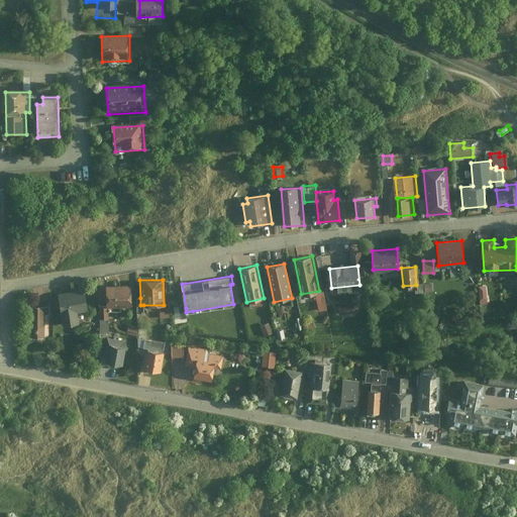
[(489,304),(489,284),(480,284),(480,304),(489,304)]
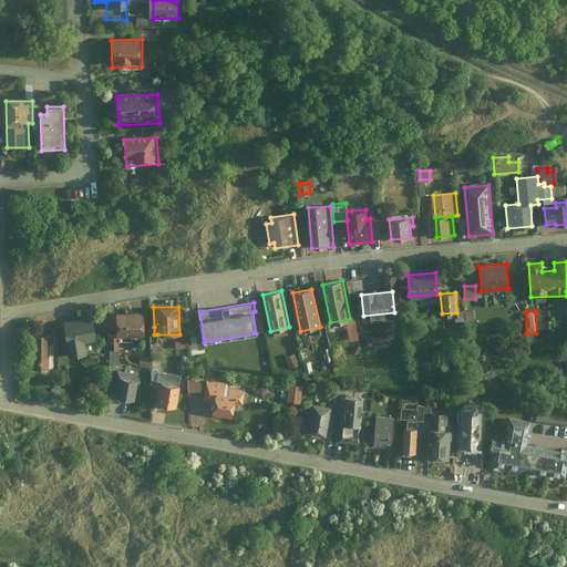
[(135,336),(146,336),(146,313),(117,313),(117,334),(123,334),(123,341),(135,341),(135,336)]
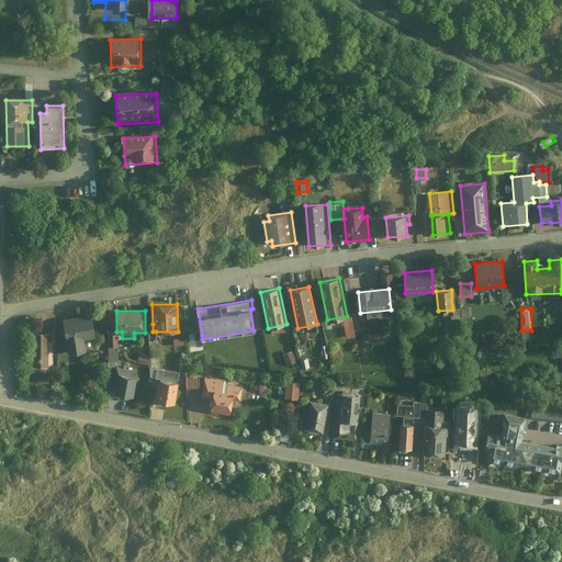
[(87,351),(85,338),(96,337),(93,314),(65,318),(67,340),(69,353),(87,351)]
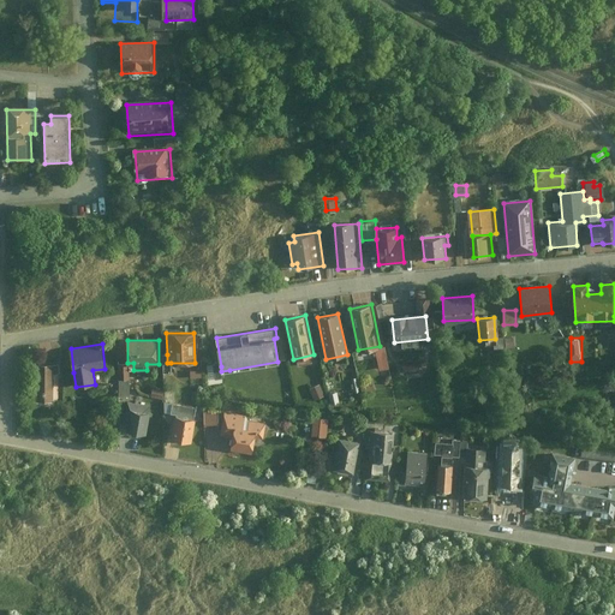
[(424,370),(424,359),(405,360),(406,371),(424,370)]
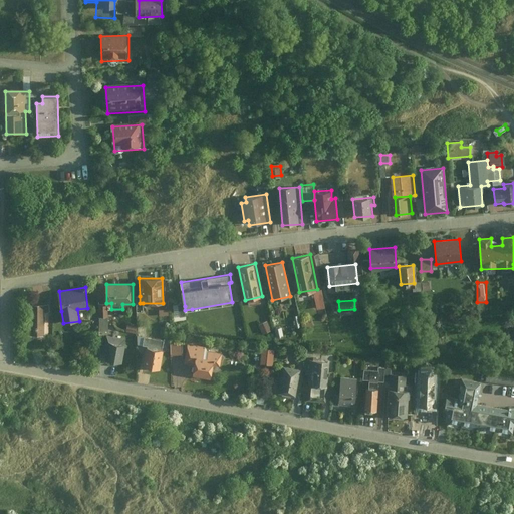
[(107,304),(98,304),(99,330),(108,330),(107,304)]
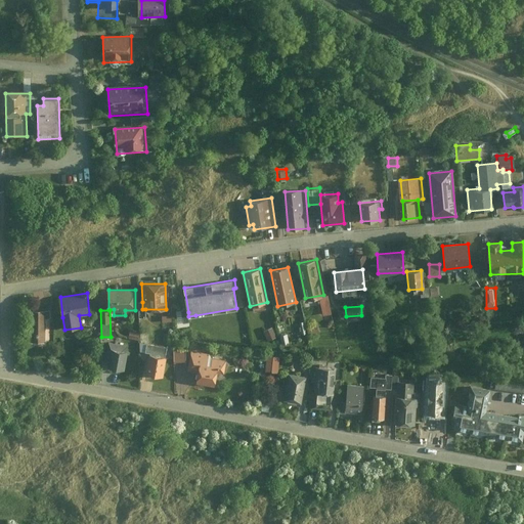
[(188,316),(188,312),(181,313),(182,325),(197,323),(195,315),(188,316)]
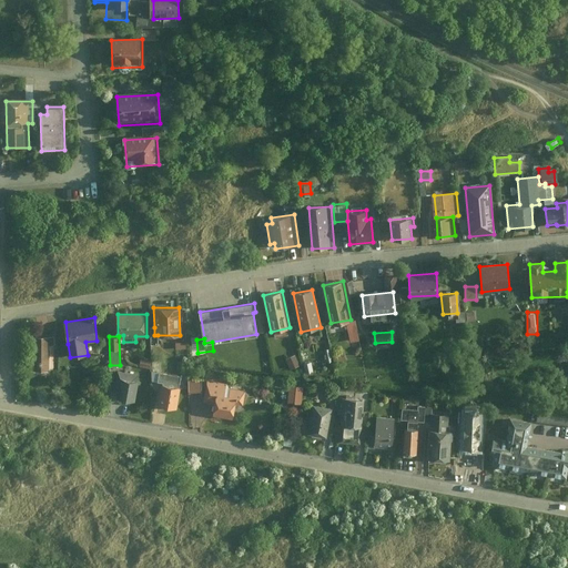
[(32,373),(48,373),(48,359),(50,357),(50,353),(48,352),(48,350),(54,350),(54,341),(32,341),(32,373)]
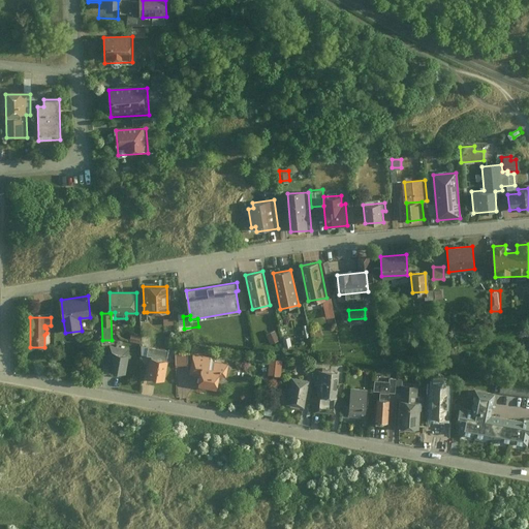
[(129,342),(139,344),(141,336),(131,334),(129,342)]
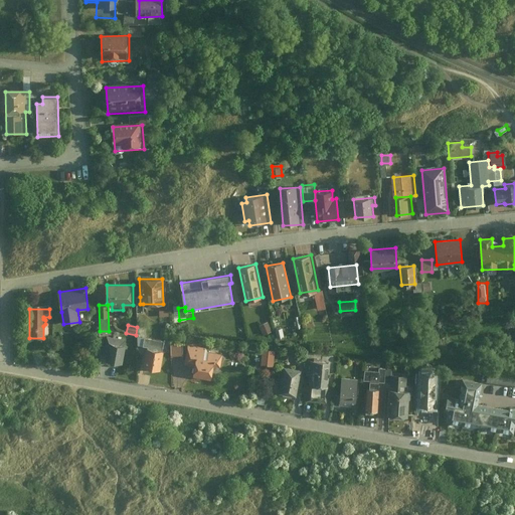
[(307,326),(298,331),(302,339),(311,335),(307,326)]
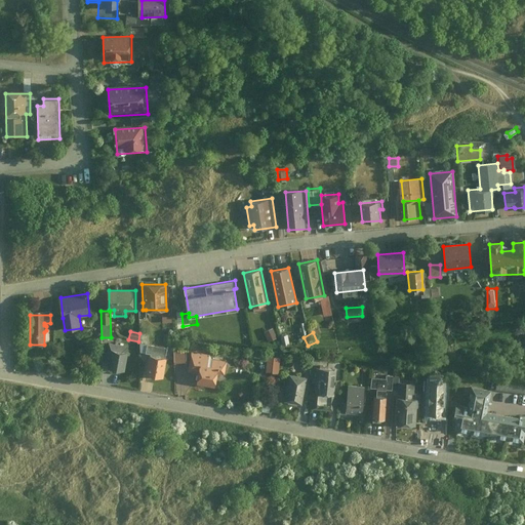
[(269,336),(259,339),(264,350),(273,346),(269,336)]
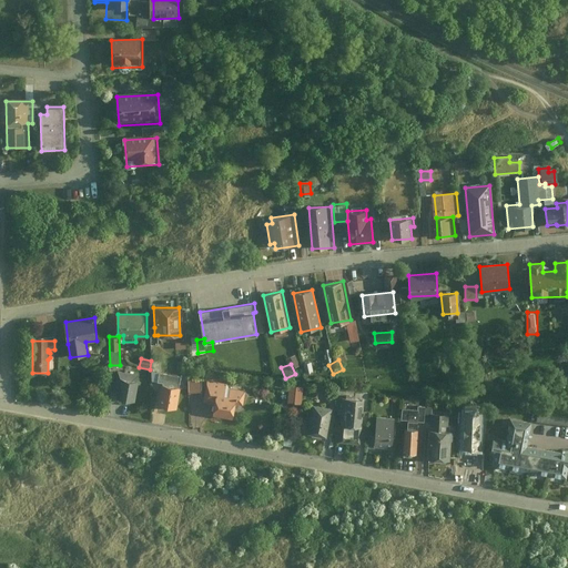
[(118,398),(135,403),(140,382),(139,382),(140,375),(118,371),(114,389),(117,389),(119,391),(118,398)]
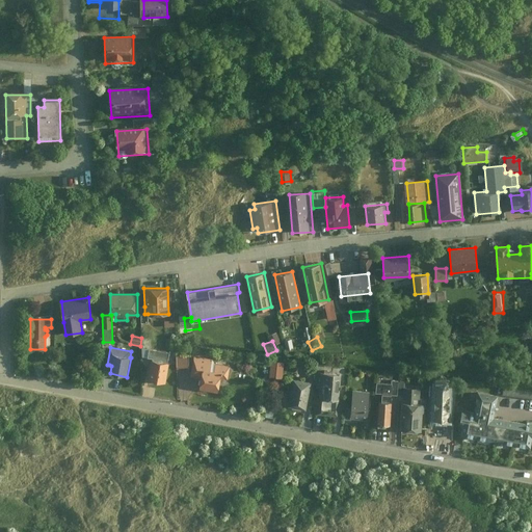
[(150,363),(167,366),(169,353),(147,349),(144,357),(151,358),(150,363)]
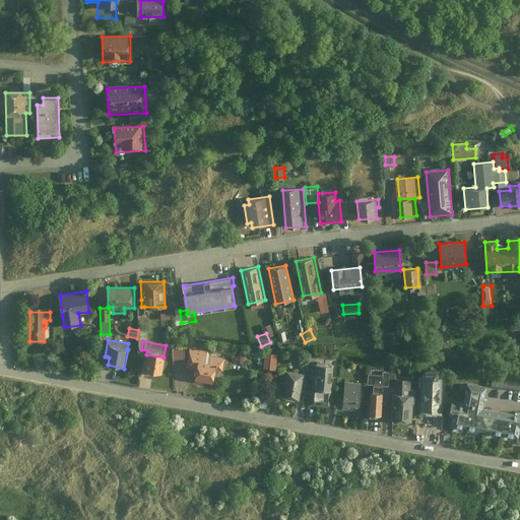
[(173,361),(185,360),(184,348),(172,348),(173,361)]
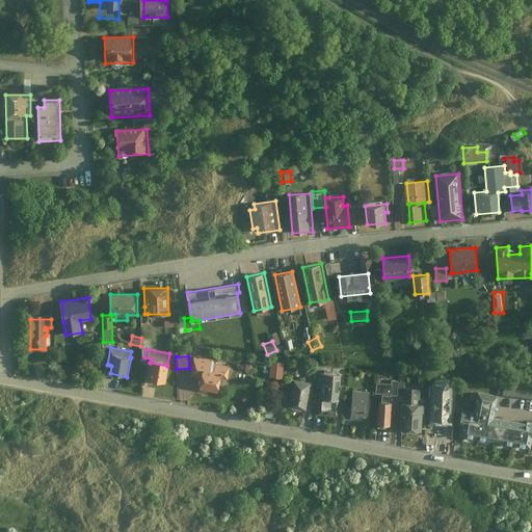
[(198,391),(217,393),(219,380),(227,381),(230,366),(215,364),(215,361),(194,356),(191,377),(201,378),(198,391)]
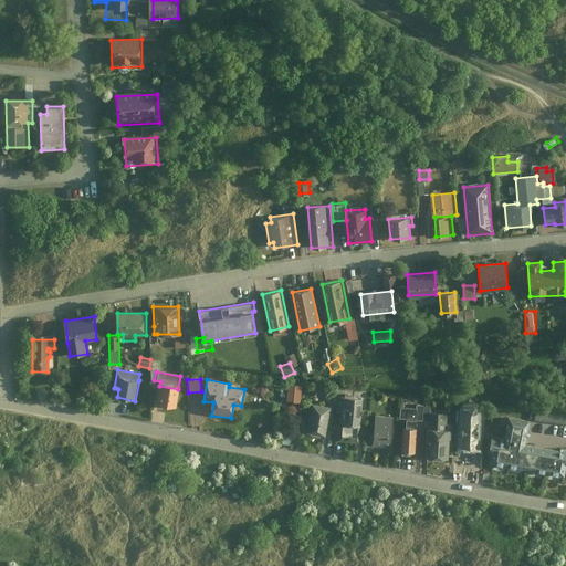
[(301,402),(302,386),(289,385),(287,401),(301,402)]
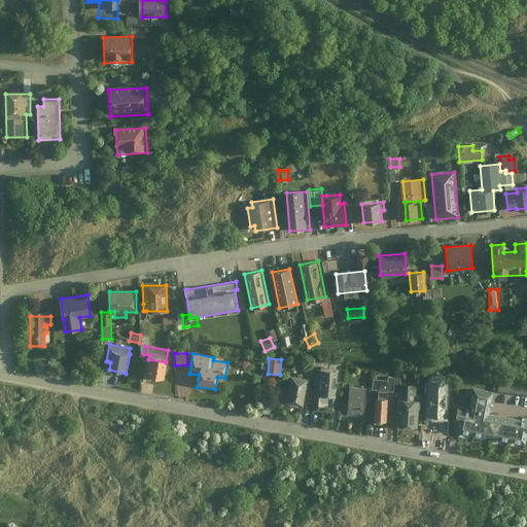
[(145,377),(164,380),(167,362),(166,362),(148,359),(145,377)]
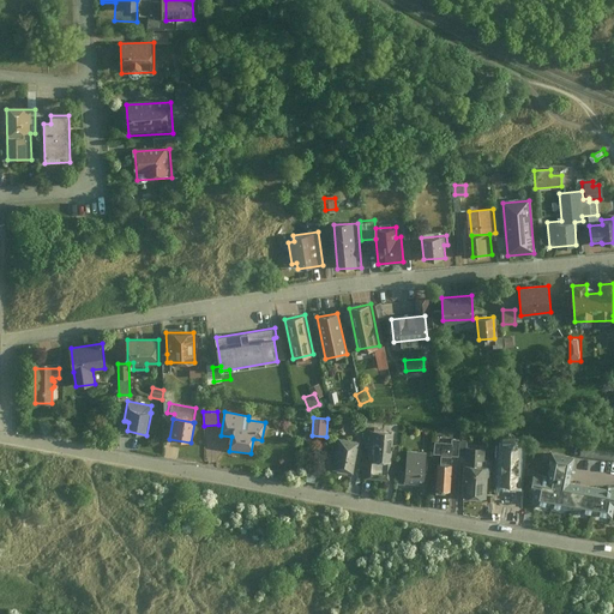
[(366,457),(363,479),(387,481),(393,432),(371,429),(367,457),(366,457)]
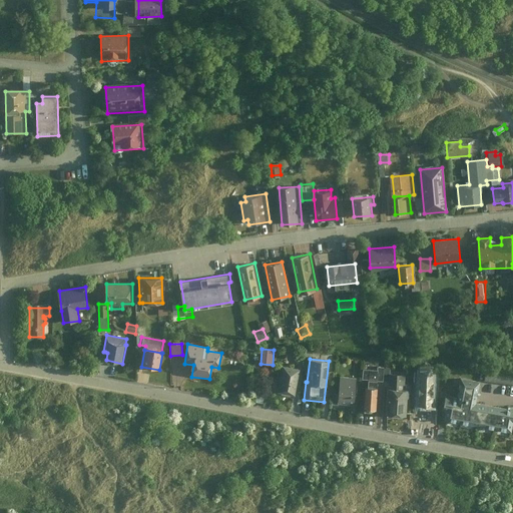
[(279,391),(297,394),(301,369),(283,366),(279,391)]
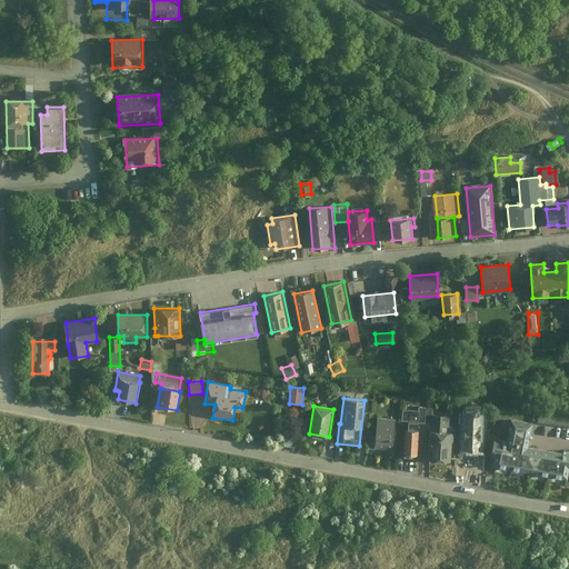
[(405,427),(415,428),(416,421),(425,422),(426,408),(419,407),(419,410),(402,408),(401,420),(405,420),(405,427)]
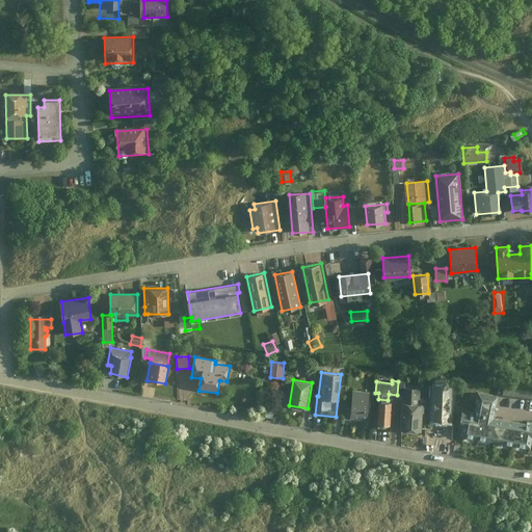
[(404,387),(404,401),(422,402),(423,388),(404,387)]
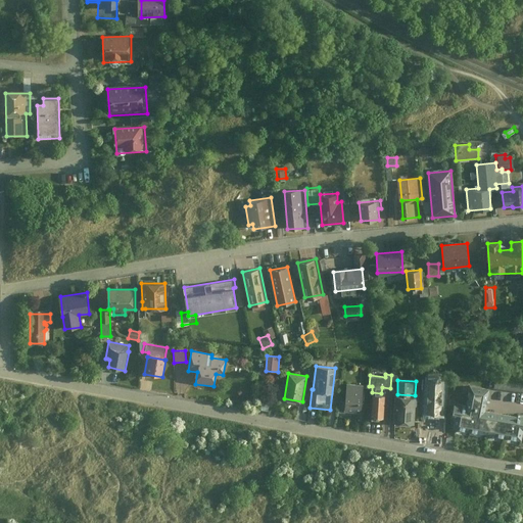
[(496,386),(522,389),(522,383),(496,380),(496,386)]
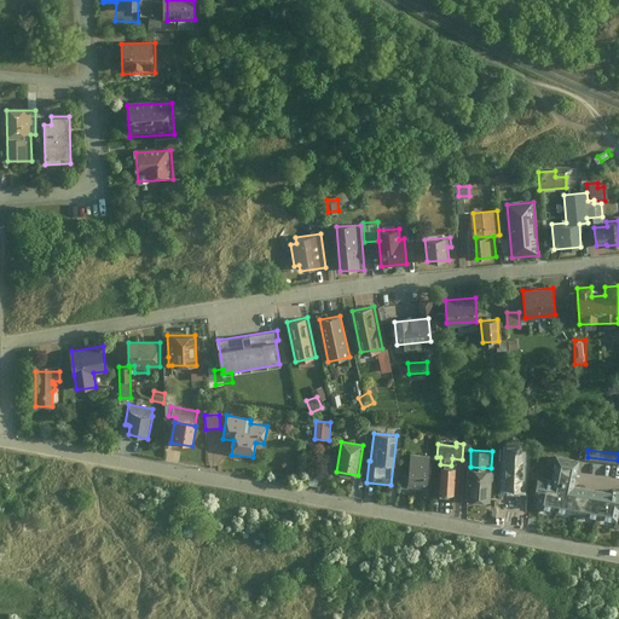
[(408,486),(428,489),(432,456),(410,453),(409,474),(408,486)]
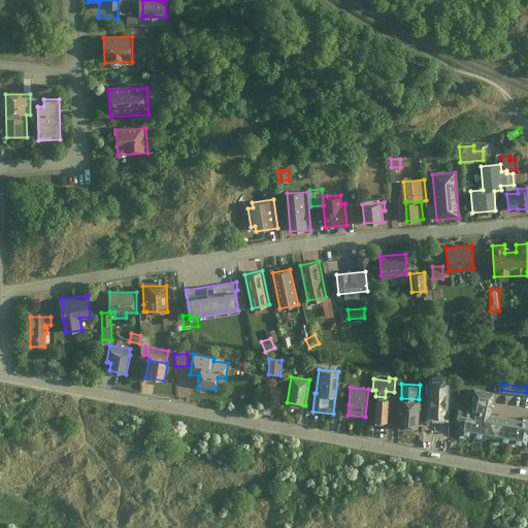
[(527,420),(492,414),(496,392),(474,389),(470,410),(459,408),(457,422),(460,422),(458,431),(527,443),(527,438),(527,420)]
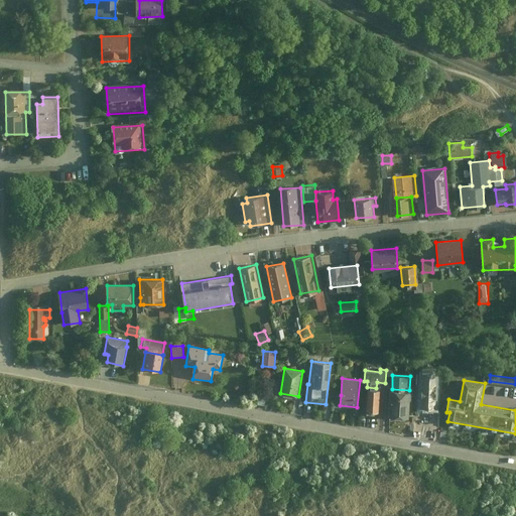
[(378,389),(368,388),(367,409),(378,409),(378,389)]
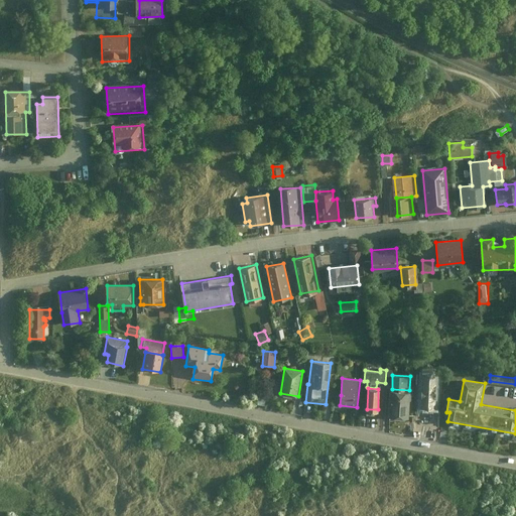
[(409,390),(392,389),(390,389),(388,416),(408,418),(410,391),(409,390)]
